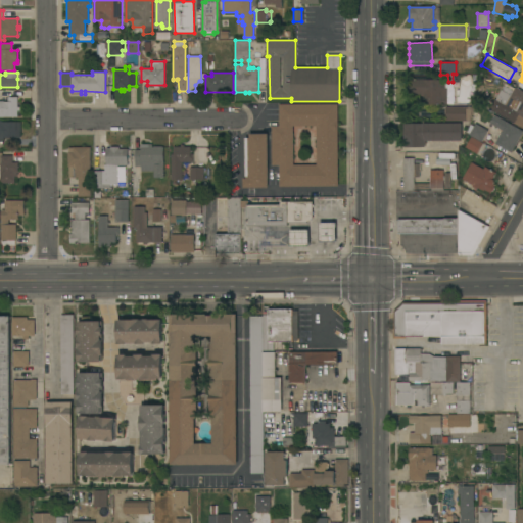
[(445,80),(445,88),(447,88),(447,104),(437,104),(437,106),(433,106),(433,104),(423,105),(423,96),(422,96),(421,95),(421,94),(410,94),(409,80),(445,80)]
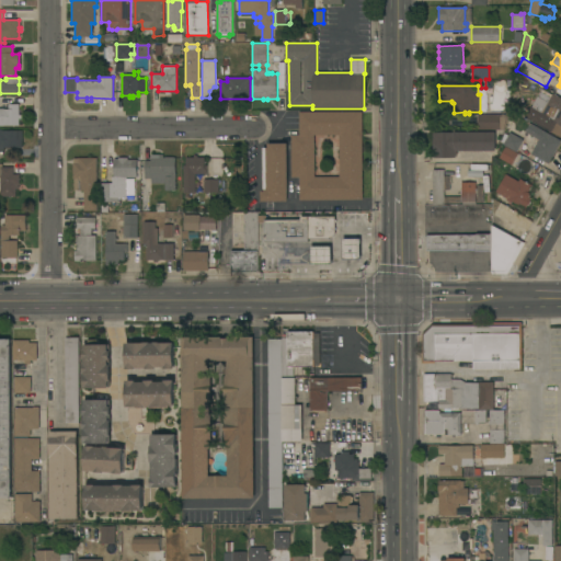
[(560,137),(550,132),(550,133),(537,125),(539,121),(538,121),(541,114),(530,107),(537,95),(548,102),(553,93),(560,98),(560,137)]
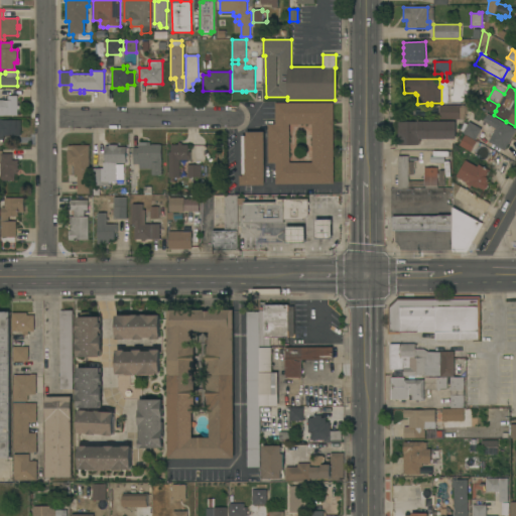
[(0,100),(7,100),(7,96),(17,96),(17,106),(20,105),(20,109),(18,109),(18,116),(0,116),(0,100)]
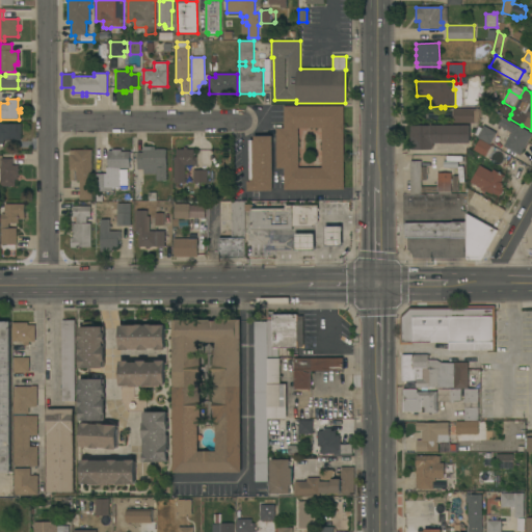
[(344,189),(284,190),(284,168),(276,168),(276,128),(284,128),(284,106),(343,106),(344,189)]
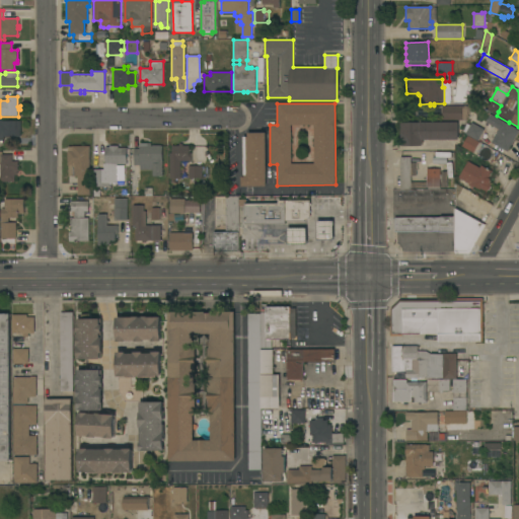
[(465,120),(442,120),(442,105),(468,106),(465,120)]
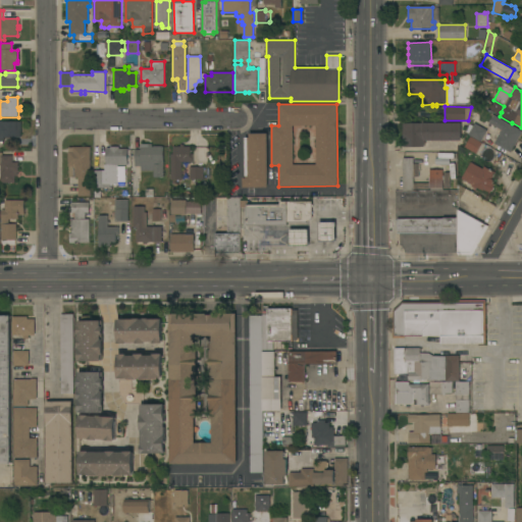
[(479,125),(480,124),(486,127),(493,114),(521,132),(510,153),(494,144),(496,141),(491,139),(493,136),(486,131),(480,142),(465,133),(468,128),(467,127),(469,123),(473,125),(474,123),(479,125)]
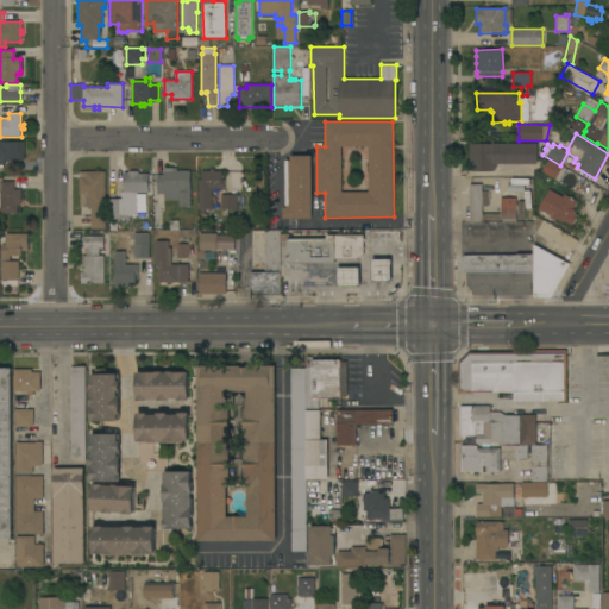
[(25,161),(5,161),(5,169),(0,169),(0,142),(2,142),(24,142),(25,161)]
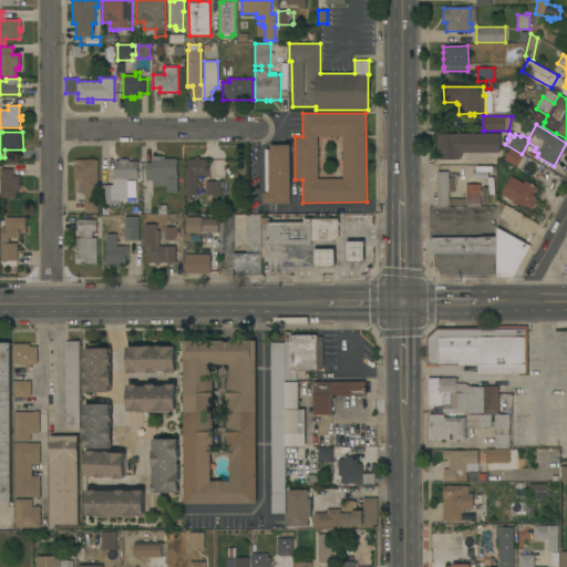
[(462,153),(462,160),(439,160),(439,134),(460,134),(460,133),(501,133),(501,153),(462,153)]
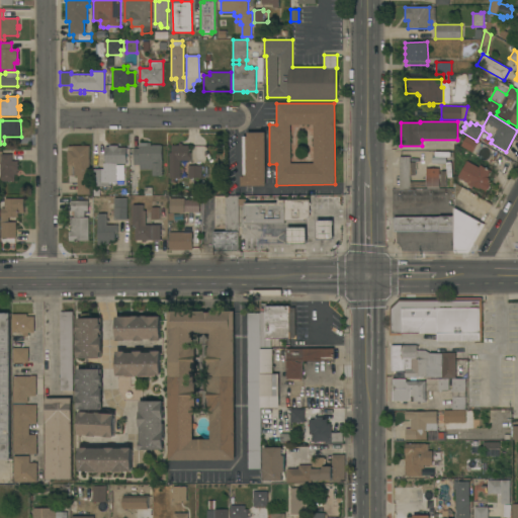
[(265,186),(241,186),(241,177),(244,177),(244,175),(243,175),(243,137),(248,137),(248,133),(265,133),(265,186)]
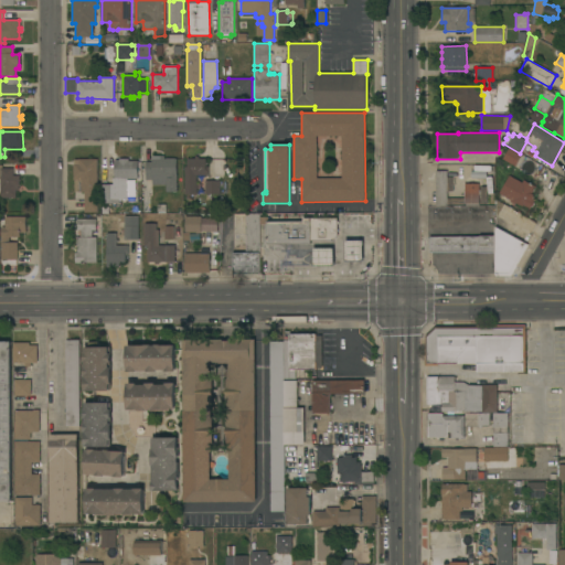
[(522,155),(515,167),(502,159),(509,148),(522,155)]
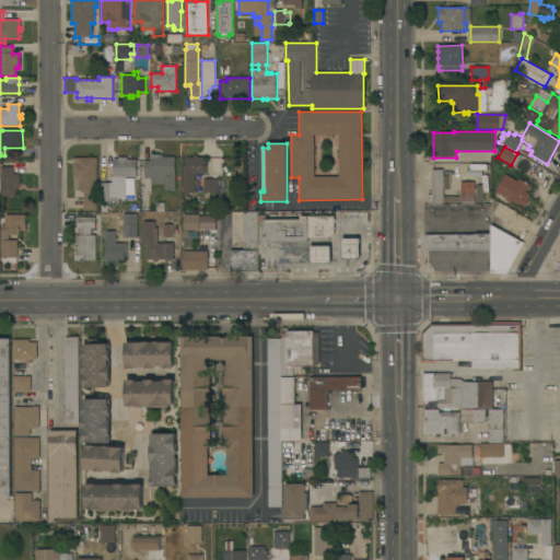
[(175,190),(164,190),(164,183),(151,183),(151,178),(144,178),(144,161),(150,161),(150,154),(163,154),(163,158),(164,158),(164,156),(174,156),(174,158),(175,158),(175,190)]
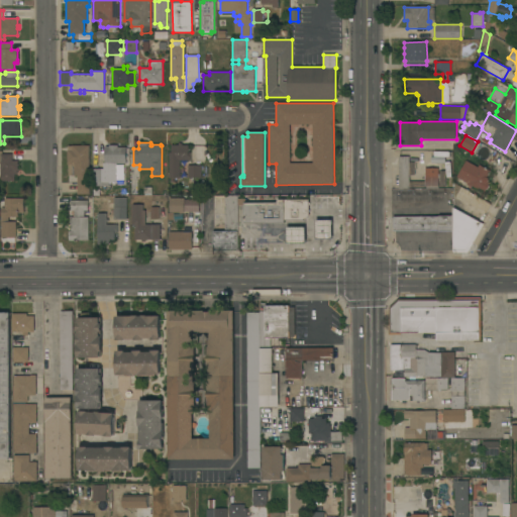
[(169,152),(172,152),(172,145),(179,145),(179,143),(182,143),(182,145),(188,145),(189,152),(191,152),(191,161),(180,161),(180,178),(169,179),(169,152)]
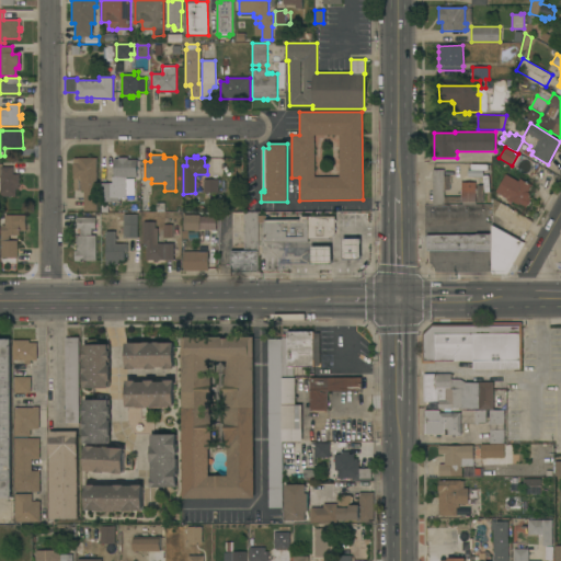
[(96,212),(84,212),(84,191),(75,191),(75,179),(73,179),(73,163),(73,159),(79,159),(79,158),(98,158),(96,212)]
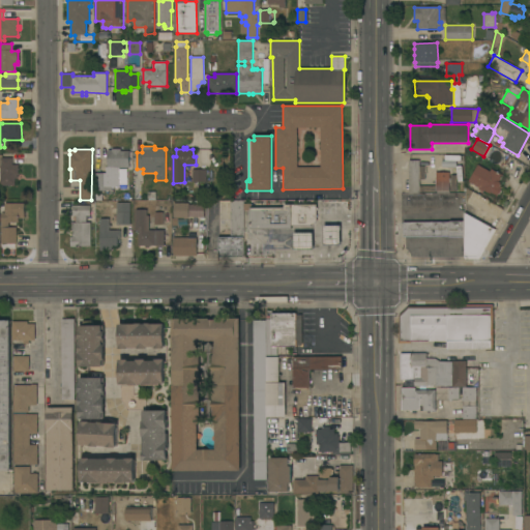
[(129,168),(119,168),(119,169),(126,169),(126,184),(120,184),(120,187),(112,187),(112,190),(94,192),(94,173),(106,173),(106,167),(108,167),(108,150),(112,150),(112,149),(121,149),(121,151),(129,151),(129,168)]
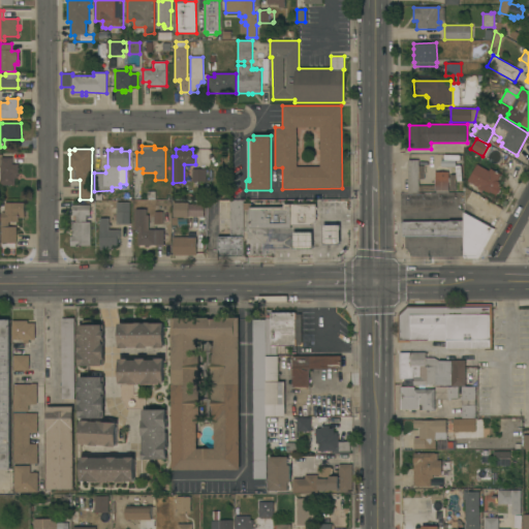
[(0,154),(1,154),(1,155),(2,155),(2,158),(12,157),(12,164),(19,164),(19,175),(18,175),(18,178),(14,178),(14,185),(0,185),(0,154)]
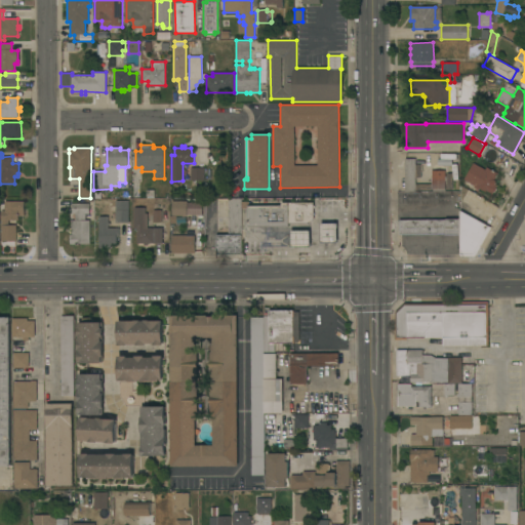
[(405,159),(415,159),(415,164),(420,164),(420,177),(415,177),(415,185),(432,185),(432,170),(445,170),(445,189),(431,189),(431,190),(415,191),(405,191),(405,159)]
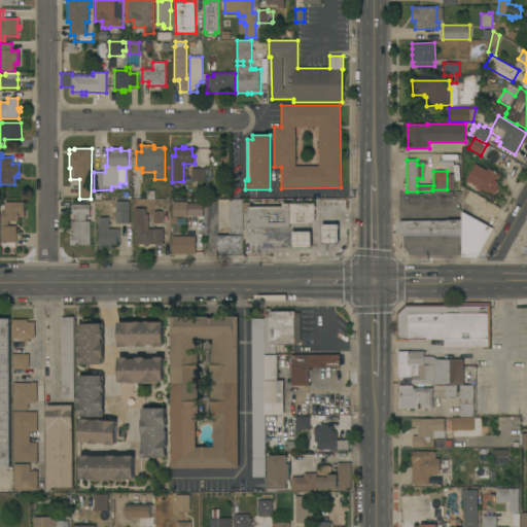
[(476,164),(487,170),(488,168),(499,174),(496,181),(497,181),(498,184),(498,185),(499,186),(498,187),(498,189),(496,194),(495,194),(494,195),(488,191),(487,192),(481,189),(480,190),(476,188),(473,191),(466,188),(469,183),(466,181),(476,164)]
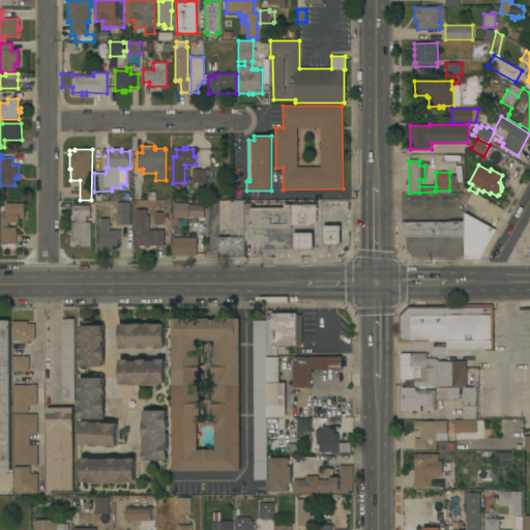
[(206,170),(206,182),(193,182),(193,170),(206,170)]
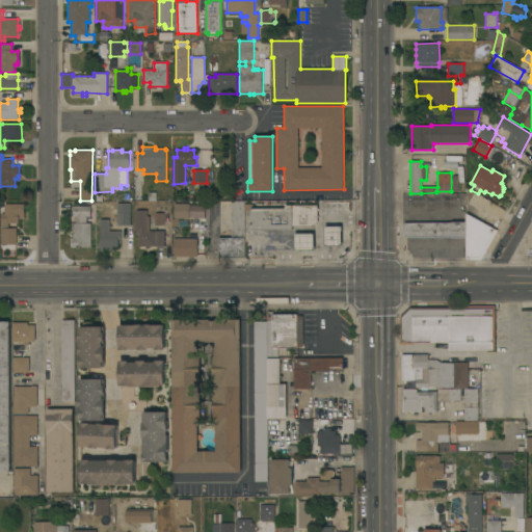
[(245,259),(219,259),(219,238),(232,238),(231,202),(244,201),(245,259)]
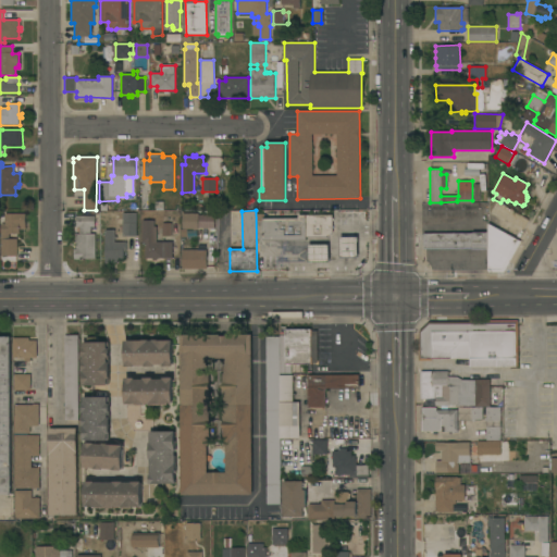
[(17,256),(1,257),(1,224),(5,224),(5,213),(26,213),(26,230),(20,230),(20,234),(9,234),(9,239),(17,239),(17,256)]
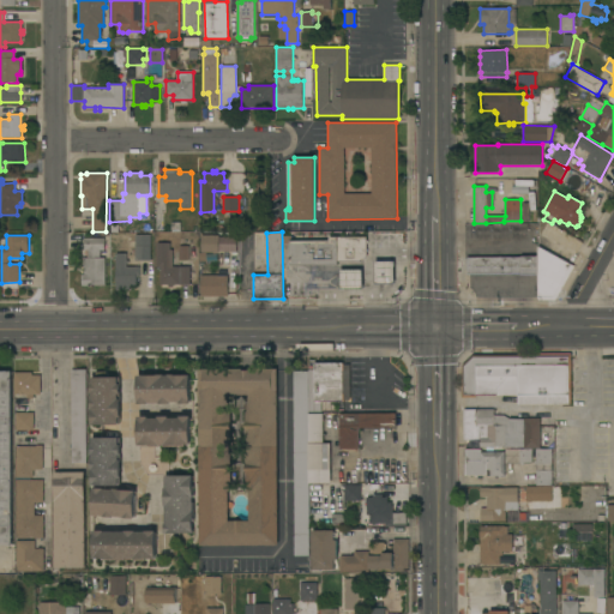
[(150,260),(134,260),(134,235),(150,235),(150,260)]
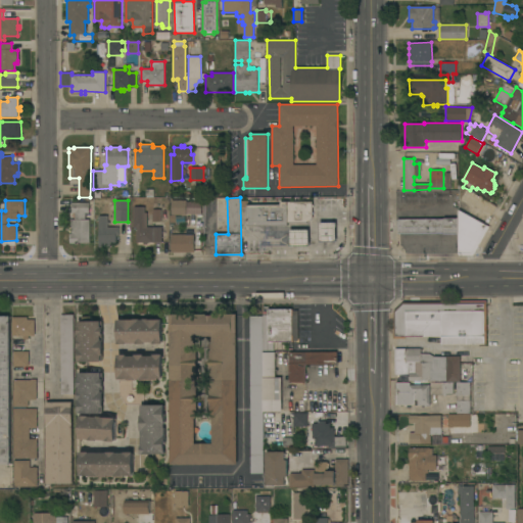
[(186,200),(186,202),(201,202),(201,215),(186,215),(186,216),(171,216),(172,200),(186,200)]
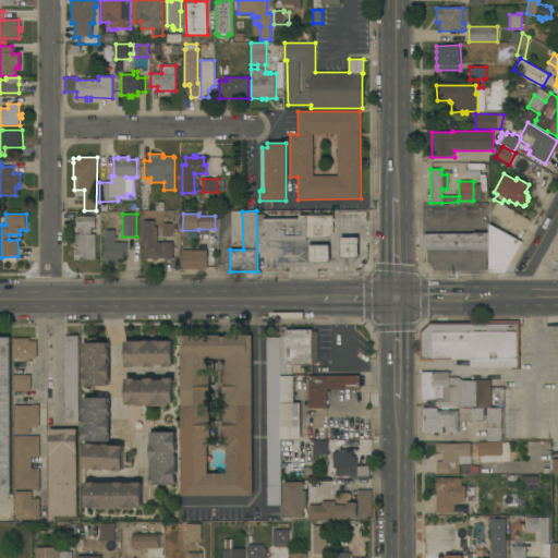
[(96,258),(84,259),(84,261),(81,261),(81,259),(74,259),(74,250),(76,250),(75,234),(80,234),(80,228),(76,228),(76,217),(95,216),(95,227),(91,228),(91,234),(96,234),(96,258)]
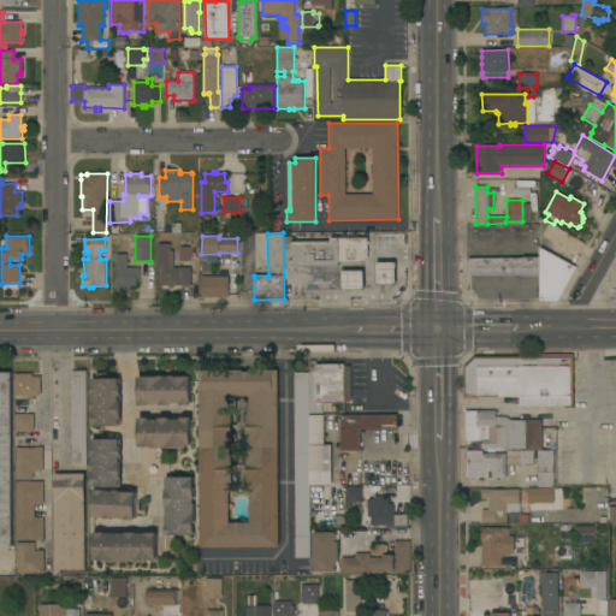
[(338,262),(338,266),(291,266),(291,242),(331,242),(331,238),(368,238),(368,258),(363,262),(338,262)]
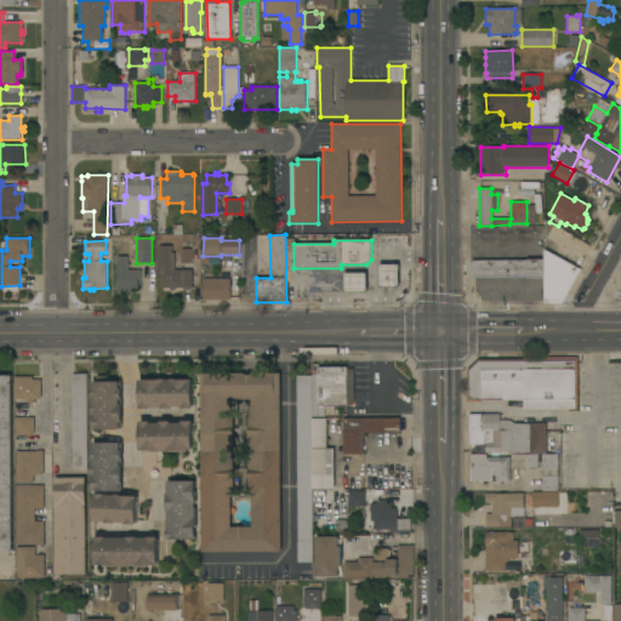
[(158,246),(171,246),(171,252),(175,252),(175,271),(192,271),(192,289),(175,289),(175,290),(170,290),(170,289),(161,289),(161,272),(159,272),(158,246)]
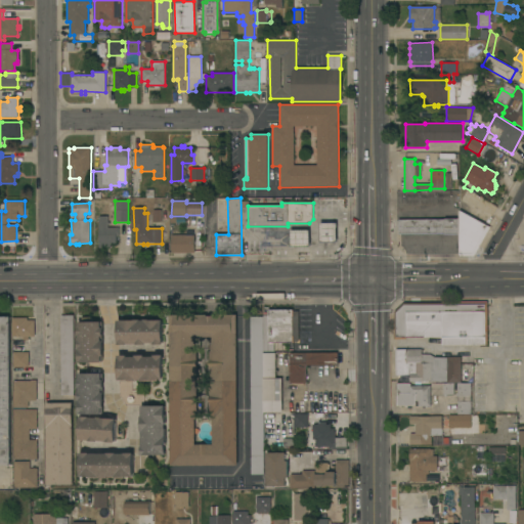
[(153,222),(151,210),(161,210),(161,222),(153,222)]
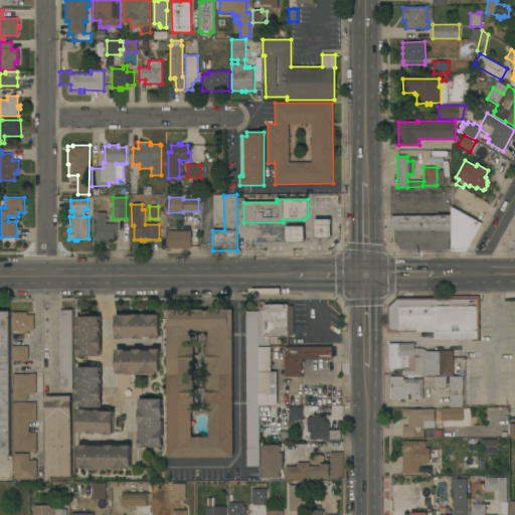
[(452,206),(480,222),(465,250),(452,250),(452,230),(452,214),(452,206)]
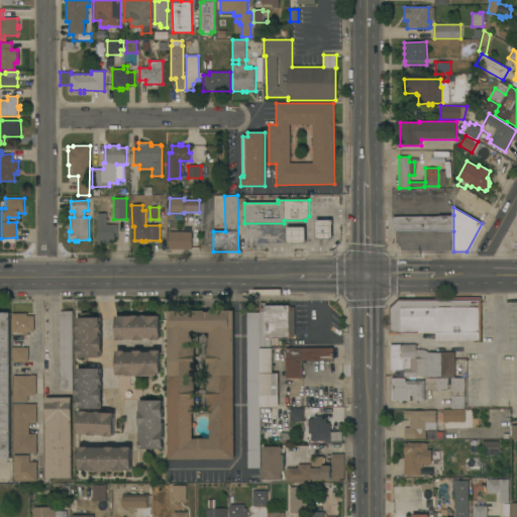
[(97,213),(106,213),(106,220),(108,220),(108,222),(106,222),(106,225),(117,225),(117,232),(115,232),(115,240),(109,240),(109,244),(98,244),(97,213)]
